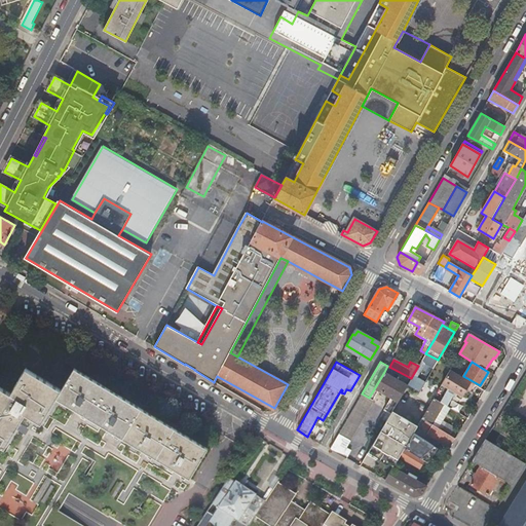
[(0,446),(1,445),(4,447),(25,413),(40,422),(57,398),(189,478),(208,448),(74,368),(62,388),(27,367),(11,391),(0,384),(0,446)]
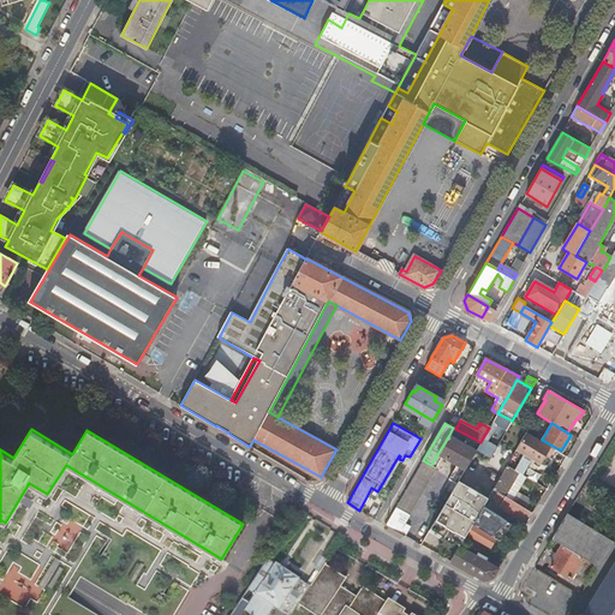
[(554,449),(526,433),(517,448),(541,463),(545,454),(549,455),(554,449)]
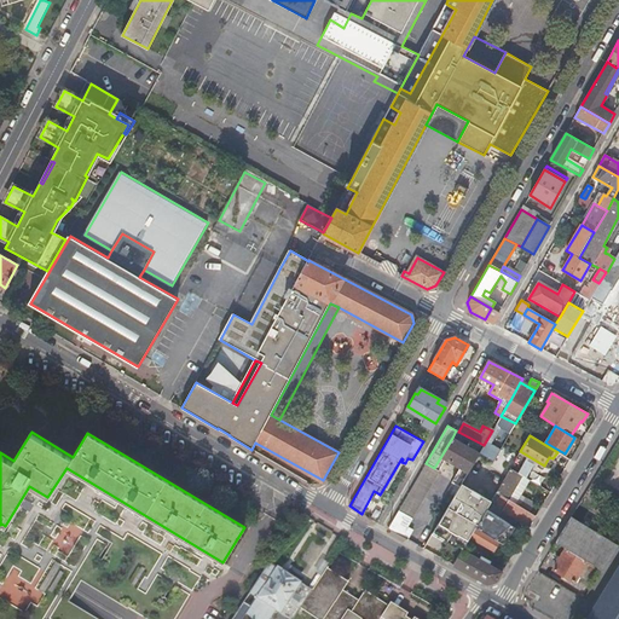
[(479,453),(452,438),(441,456),(466,470),(461,479),(463,481),(479,453)]
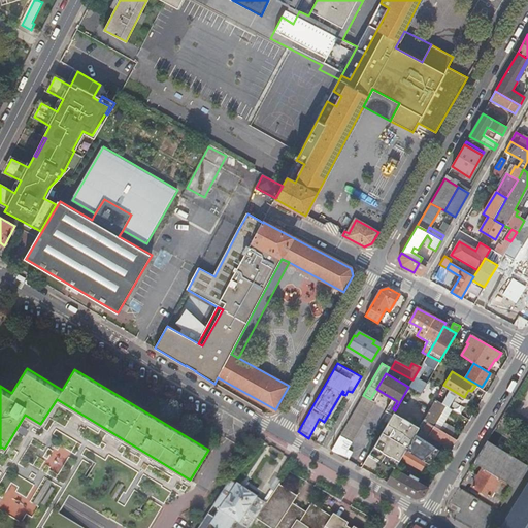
[(370,399),(363,395),(340,435),(351,442),(374,402),(370,399)]
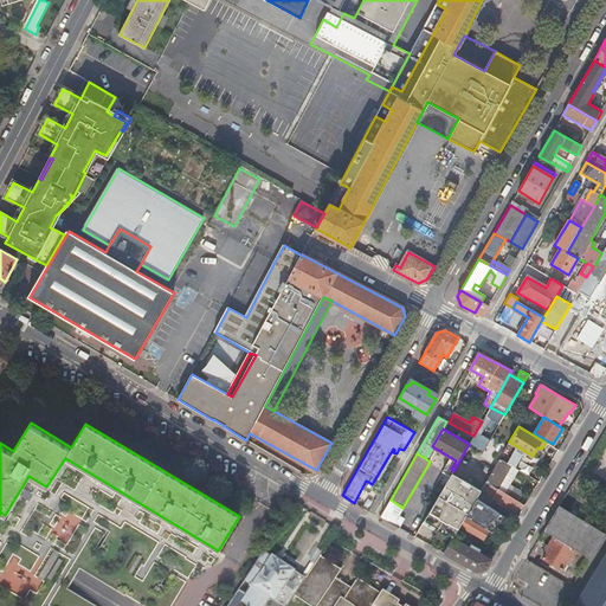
[(500,458),(485,482),(495,487),(497,489),(509,469),(513,471),(515,468),(500,458)]
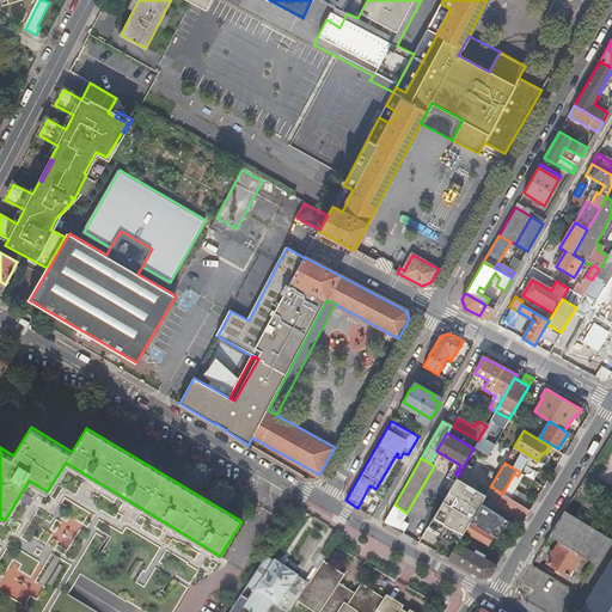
[(456,479),(428,527),(441,534),(457,544),(464,532),(470,522),(481,503),(485,496),(456,479)]
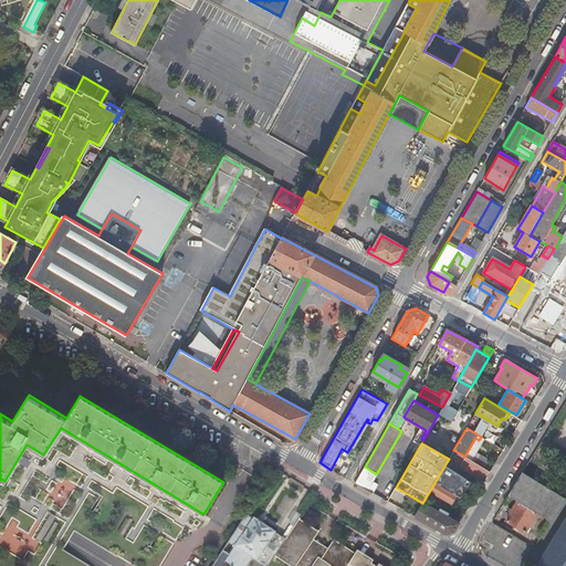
[(344,450),(342,449),(331,470),(333,471),(344,450)]
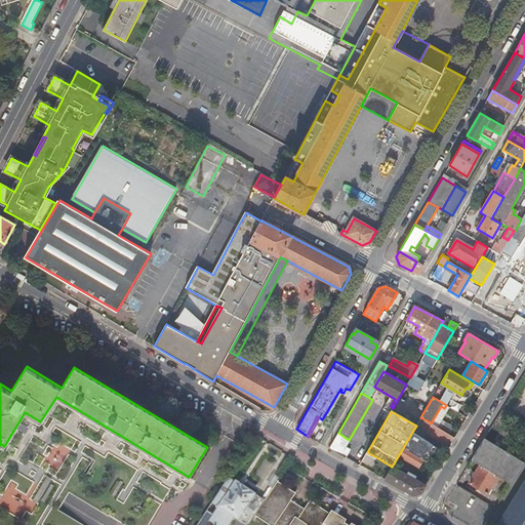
[(449,447),(454,438),(431,423),(429,421),(428,425),(430,427),(427,433),(449,447)]
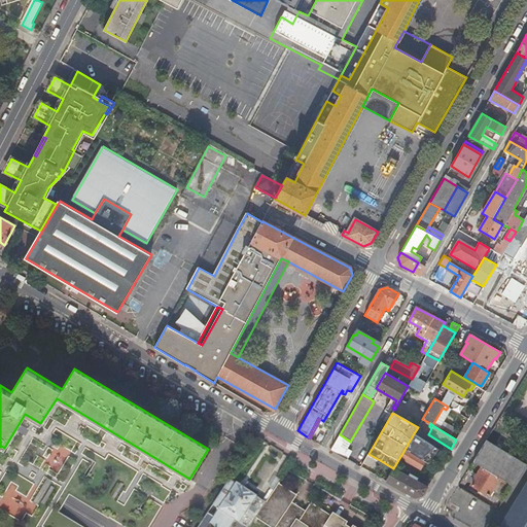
[(435,448),(414,433),(405,450),(420,459),(424,461),(426,462),(435,448)]
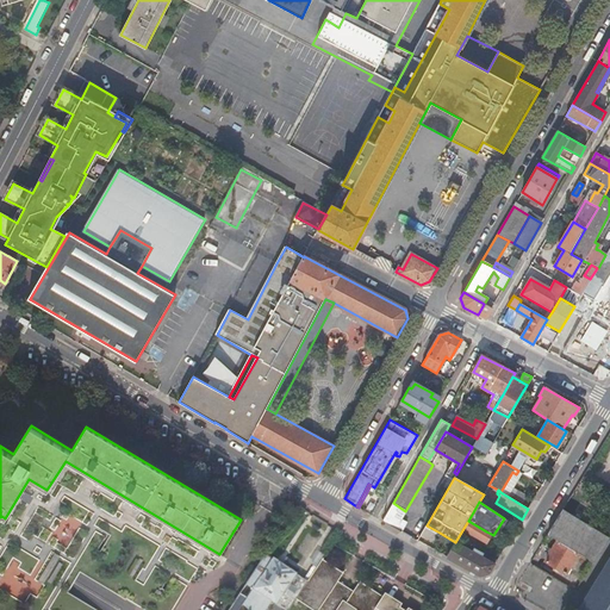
[(393,503),(383,522),(400,531),(406,522),(400,520),(405,511),(393,503)]
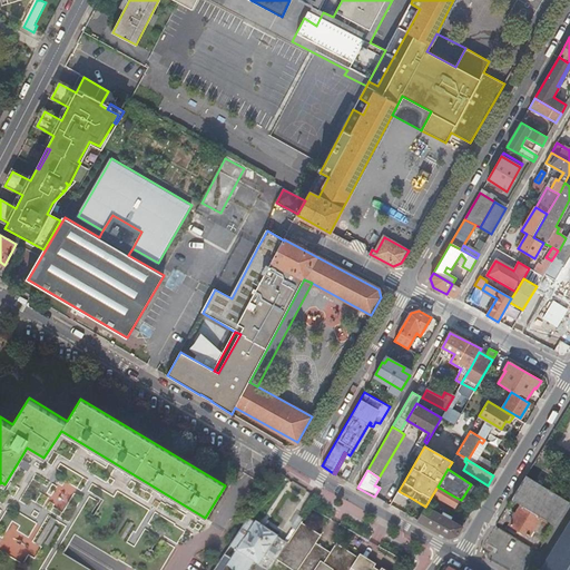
[(568,503),(526,475),(511,499),(521,504),(540,517),(553,526),(568,503)]
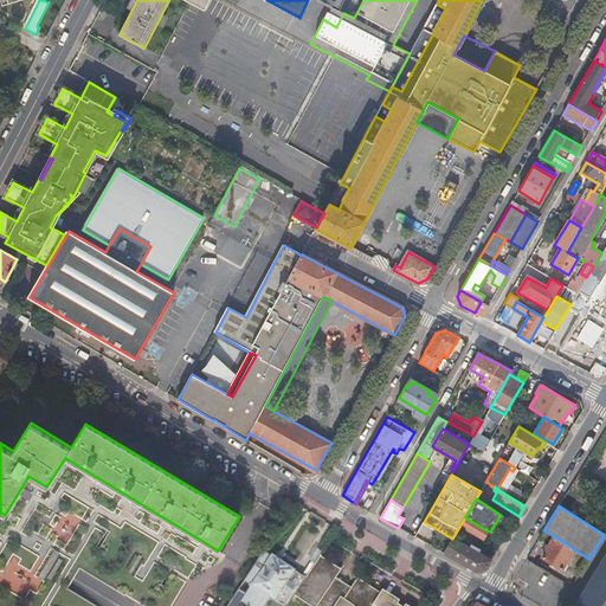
[(490,532),(494,534),(503,516),(501,515),(490,532)]
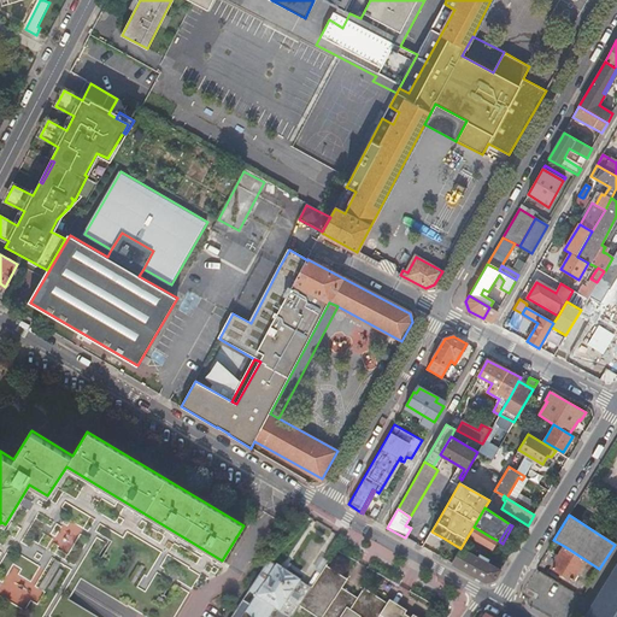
[(474,527),(468,536),(491,550),(497,540),(492,538),(474,527)]
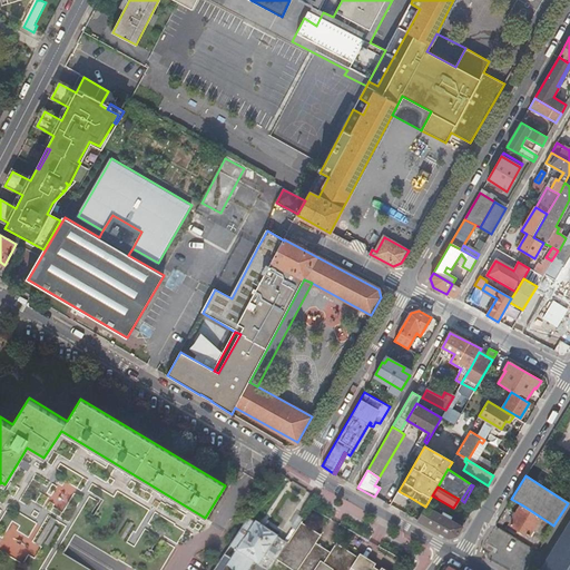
[(569,503),(568,503),(553,526),(554,527),(569,503)]
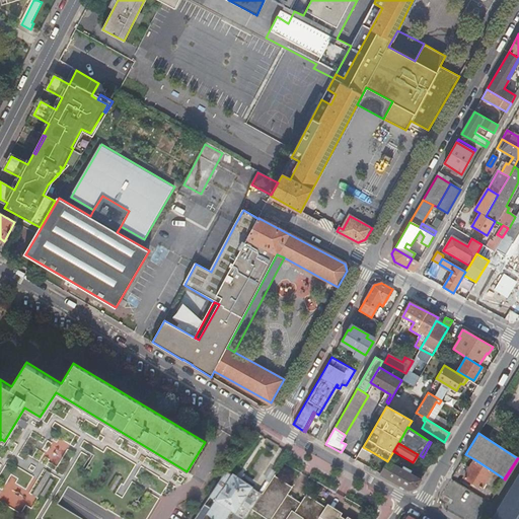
[(492,470),(474,459),(463,476),(480,488),(492,470)]
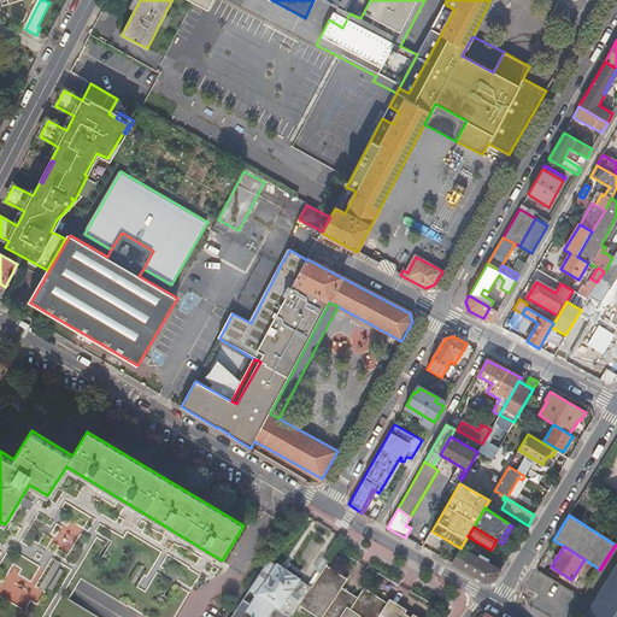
[(460,548),(452,563),(486,582),(494,580),(503,566),(479,554),(477,557),(460,548)]
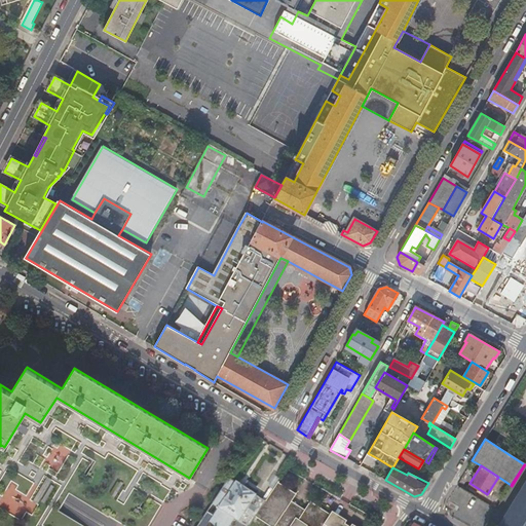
[(225,525),(232,517),(236,520),(237,519),(248,525),(255,516),(264,502),(254,495),(235,482),(235,483),(229,479),(228,479),(212,503),(213,504),(197,525),(225,525)]
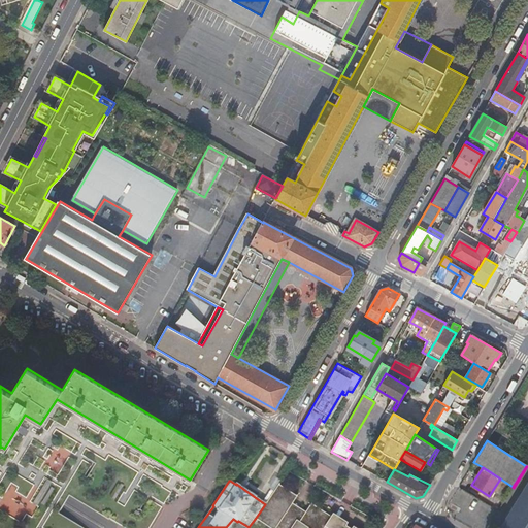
[(527,527),(527,482),(499,527),(500,527),(527,527)]
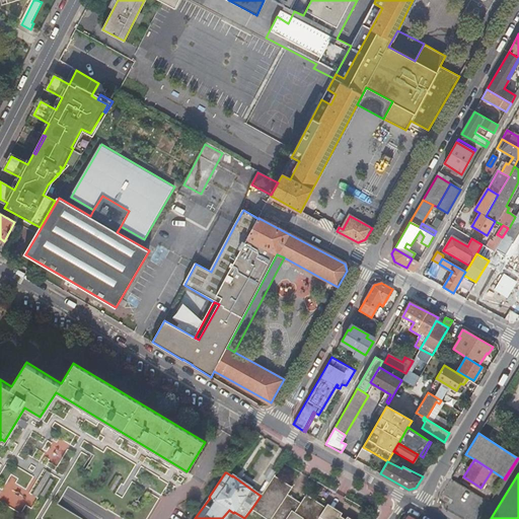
[(261,496),(251,509),(266,518),(342,518),(325,508),(325,509),(306,496),(300,503),(288,495),(292,488),(274,475),(261,496)]
